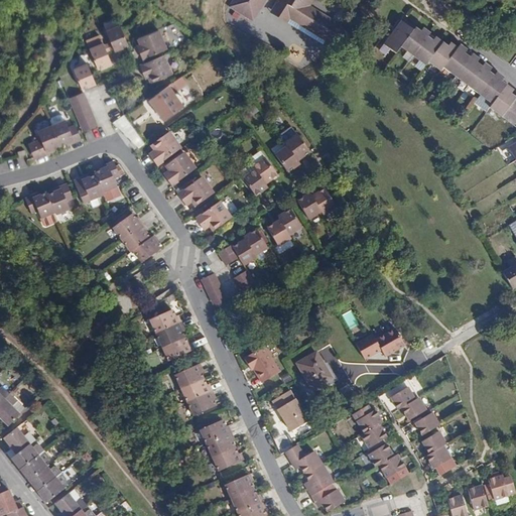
[(233,0),(230,6),(234,8),(240,12),(252,20),(264,0),(233,0)]
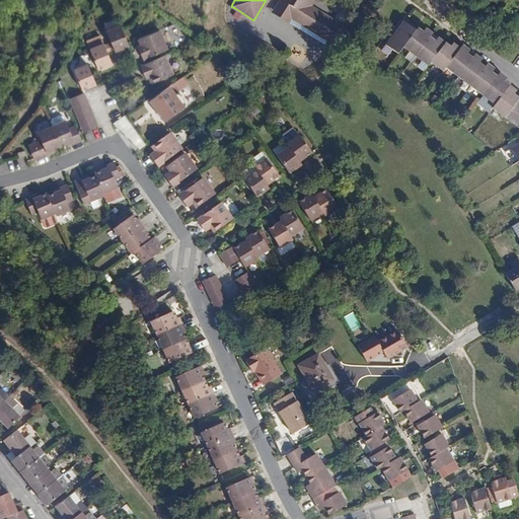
[(279,0),(278,3),(293,12),(290,18),(325,40),(335,46),(349,54),(359,36),(310,6),(313,0),(279,0)]
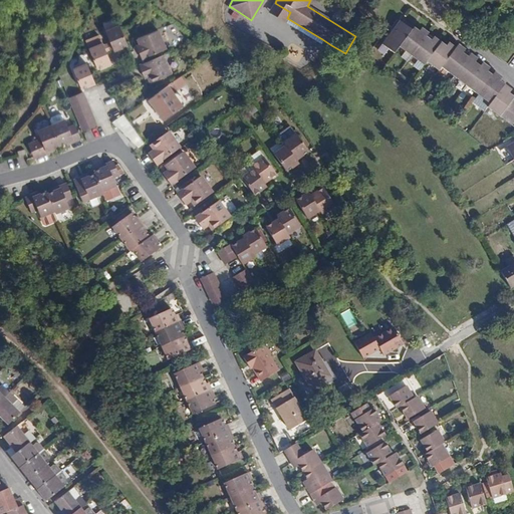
[(285,22),(287,18),(290,12),(275,3),(269,11),(285,22)]
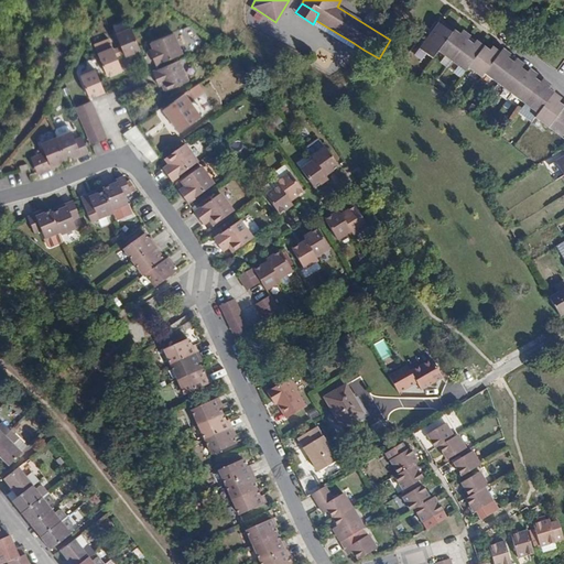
[(258,21),(262,13),(256,9),(250,17),(258,21)]
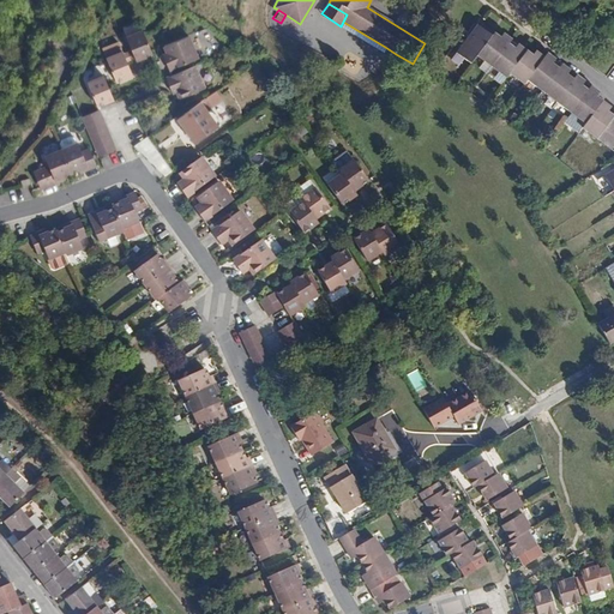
[(383,52),(385,47),(343,22),(341,26),(383,52)]
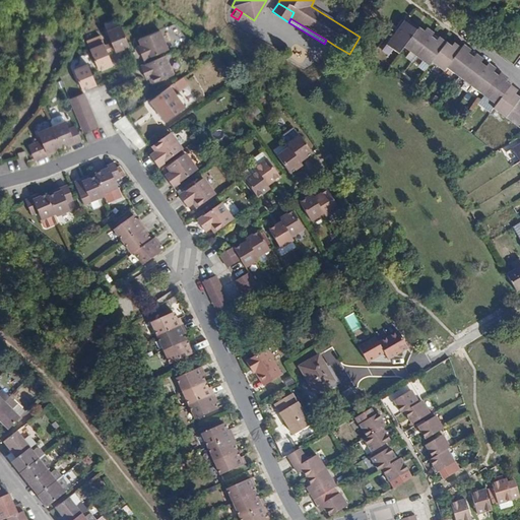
[(403,47),(417,27),(405,19),(386,45),(392,50),(397,54),(403,47)]
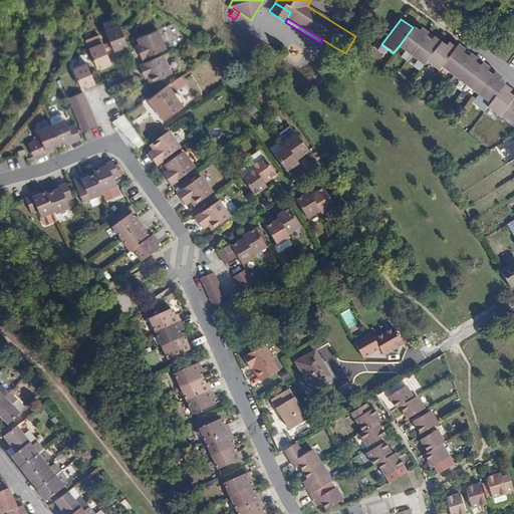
[(126,45),(119,28),(118,25),(105,30),(109,41),(113,51),(126,45)]
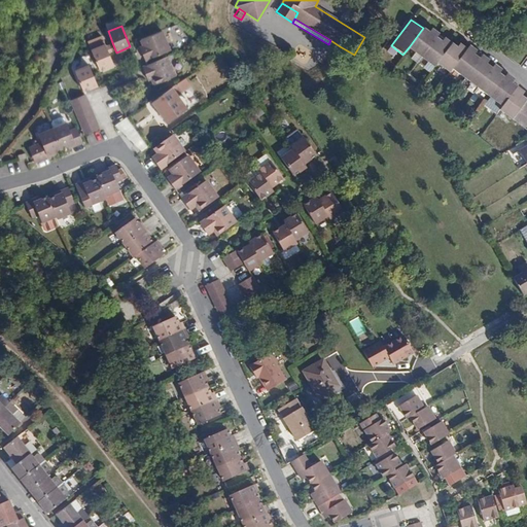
[(429,33),(423,28),(409,47),(415,51),(421,57),(435,38),(438,34),(431,29),(429,33)]
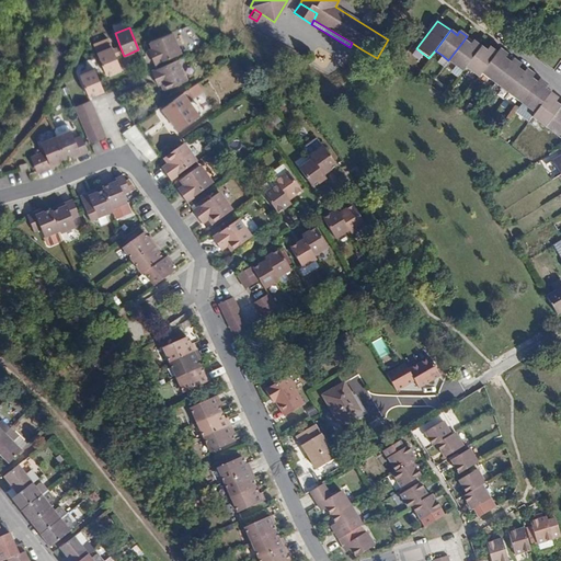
[(148,49),(150,56),(153,65),(181,53),(172,33),(149,43),(151,48),(148,49)]
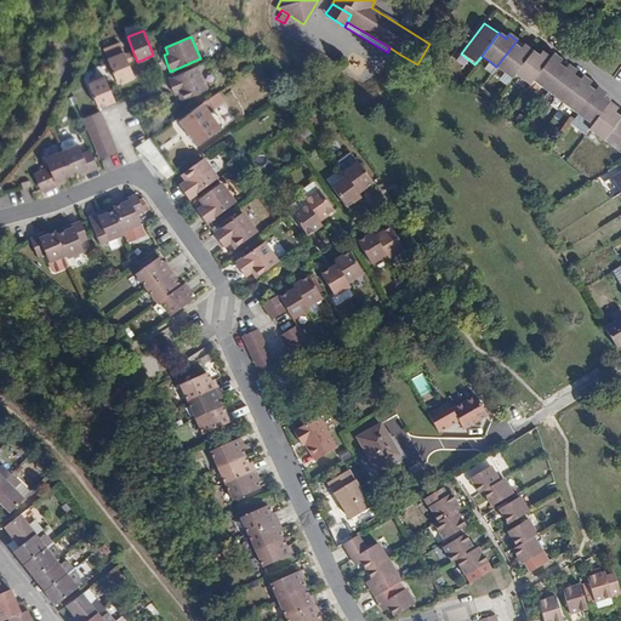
[(104,50),(108,58),(123,52),(119,44),(104,50)]
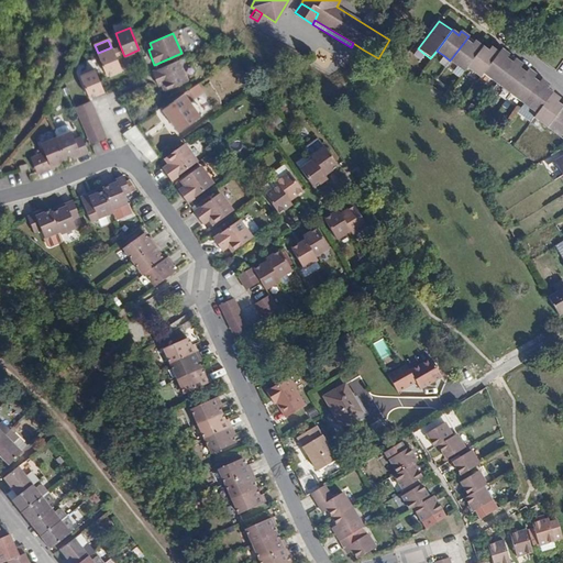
[(472,45),(465,41),(450,61),(456,66),(463,72),(466,67),(482,46),(474,41),(472,45)]
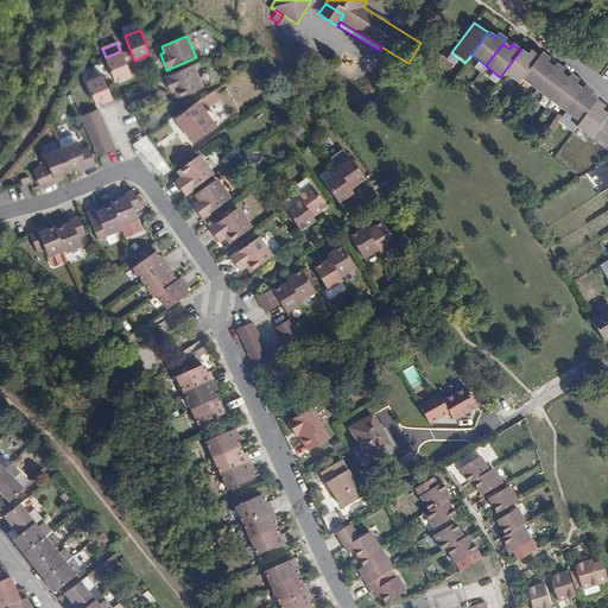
[(527,56),(520,50),(504,73),(511,78),(518,83),(521,80),(538,57),(530,51),(527,56)]
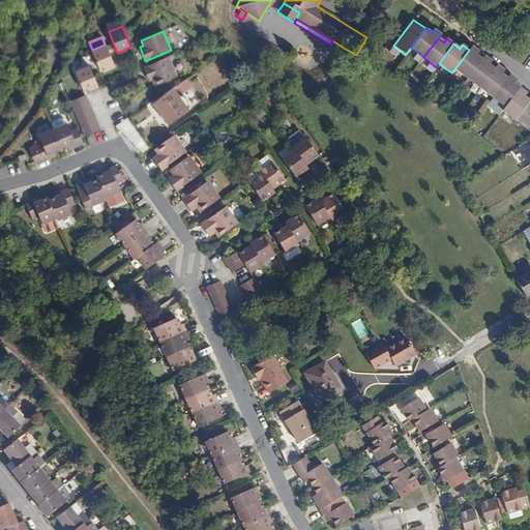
[(92,50),(99,70),(114,65),(110,56),(106,46),(105,45),(92,50)]
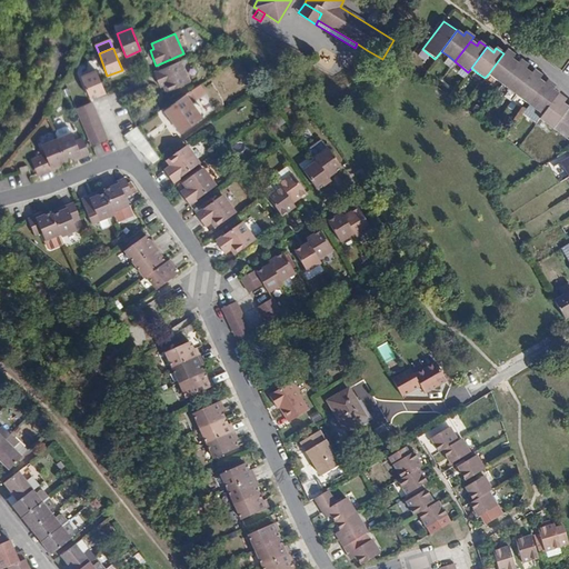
[(429,55),(422,49),(417,55),(425,60),(429,55)]
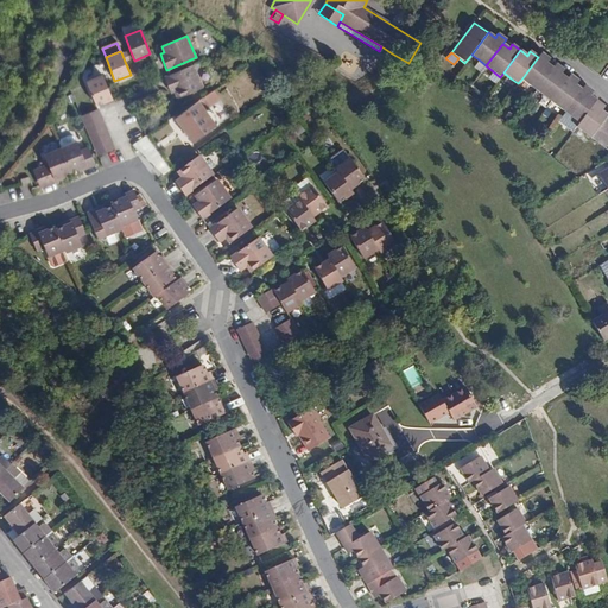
[(542,54),(538,57),(521,80),(527,84),(536,90),(552,68),(545,63),(549,59),(542,54)]
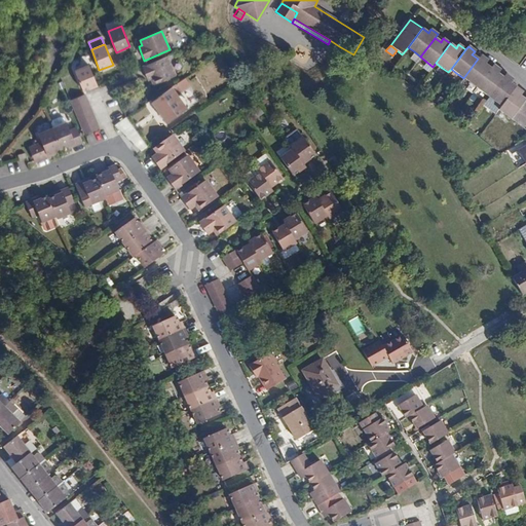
[(420,57),(414,51),(409,59),(416,63),(420,57)]
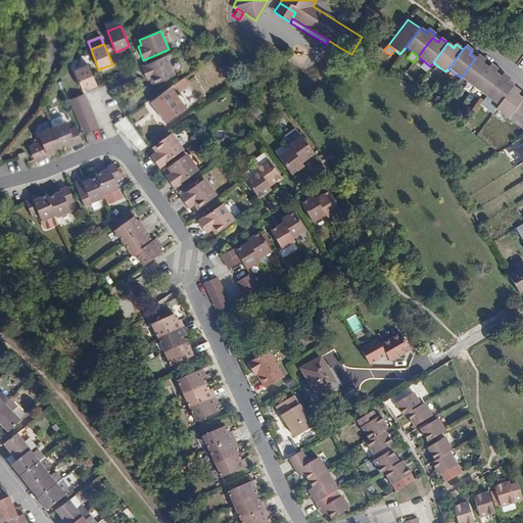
[(478,55),(475,58),(461,78),(467,82),(473,87),(487,67),(482,64),(485,60),(478,55)]
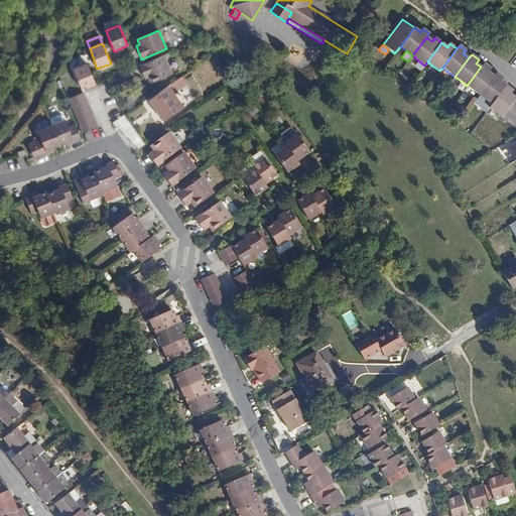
[(171,74),(163,55),(143,63),(139,66),(141,74),(143,79),(148,78),(150,83),(171,74)]
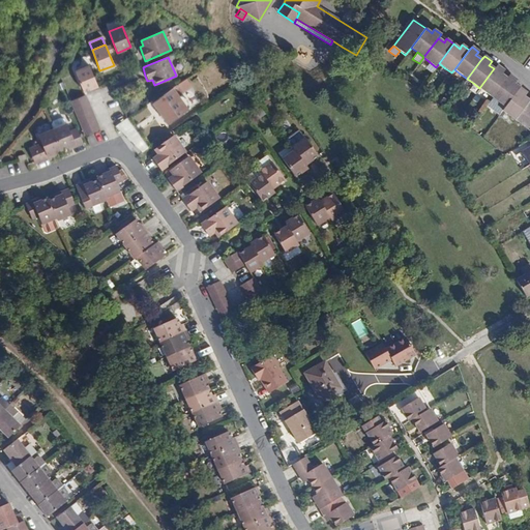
[(436,67),(430,62),(427,67),(432,72),(436,67)]
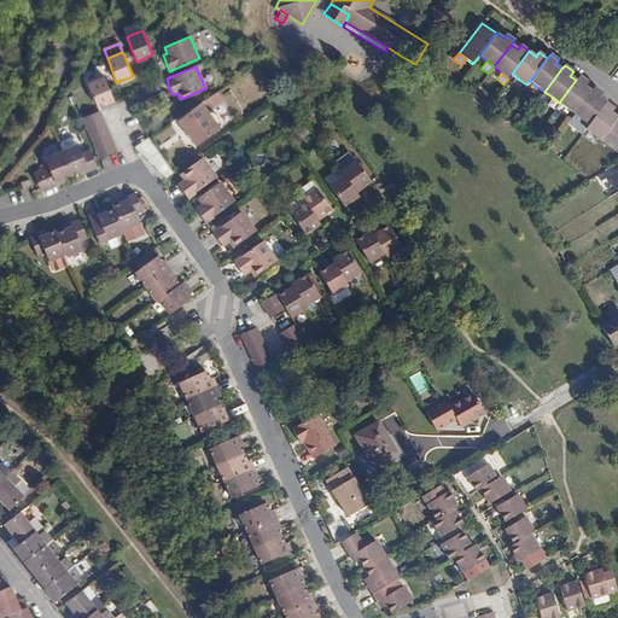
[(114,100),(108,86),(104,76),(88,82),(98,108),(114,100)]
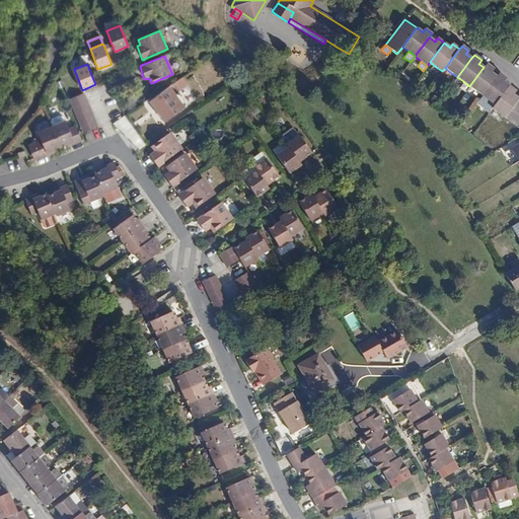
[(487,64),(484,67),(469,86),(475,90),(482,95),(496,76),(491,73),(494,69),(487,64)]
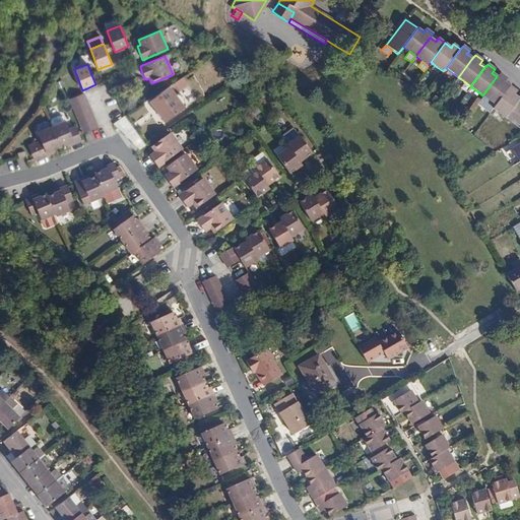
[(443,71),(437,67),(434,71),(440,76),(442,73),(443,71)]
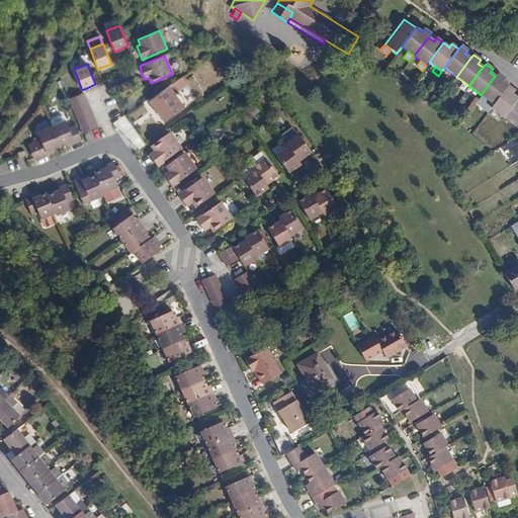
[(449,72),(444,68),(441,71),(440,73),(446,77),(449,72)]
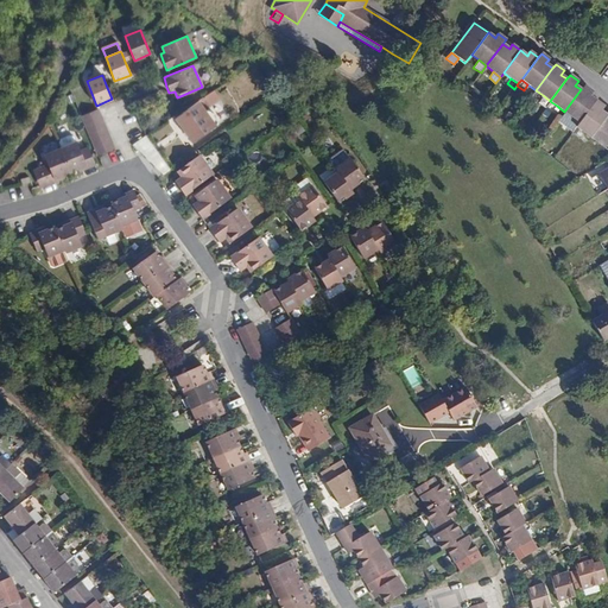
[(584,86),(581,89),(564,112),(571,116),(580,122),(596,101),(589,96),(593,92),(584,86)]
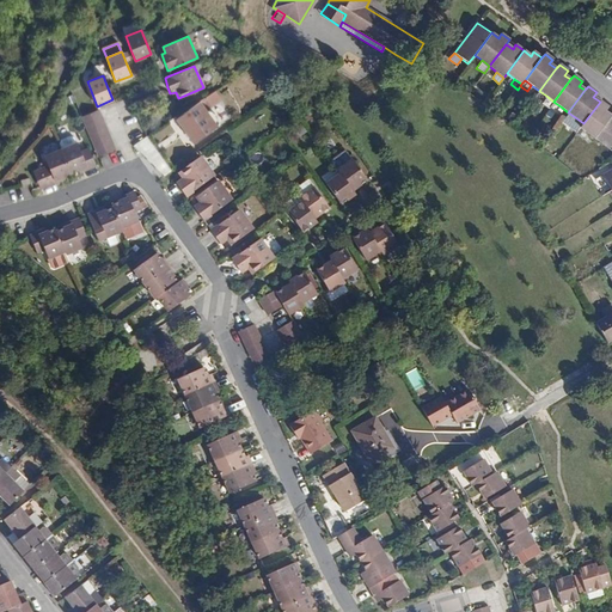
[(546,96),(539,91),(534,98),(542,103),(546,96)]
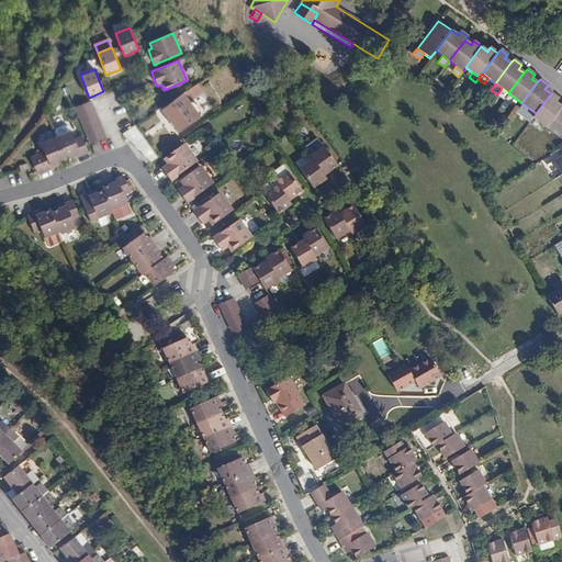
[(200,85),(186,94),(191,102),(205,92),(200,85)]
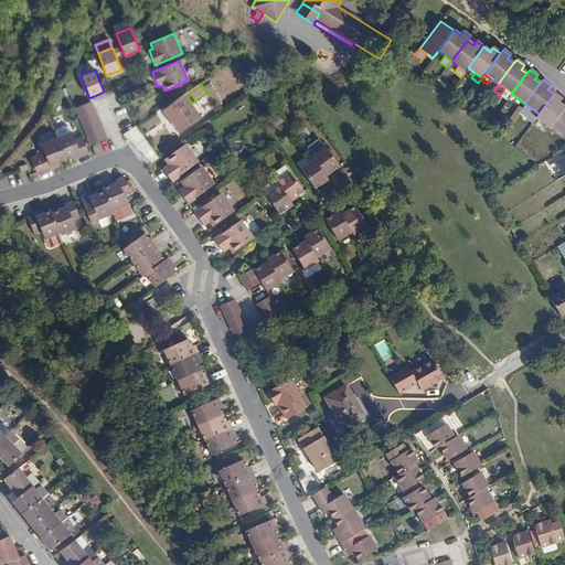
[(518,98),(511,94),(507,100),(513,105),(518,98)]
